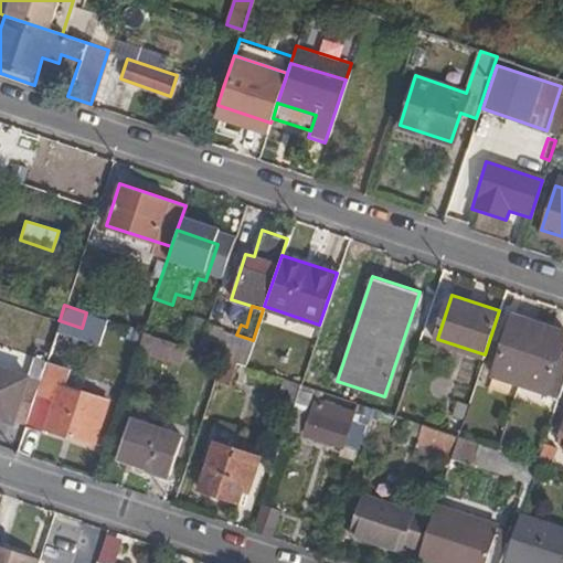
[(492,373),(559,395),(562,380),(562,351),(560,350),(562,340),(562,330),(512,314),(492,373)]
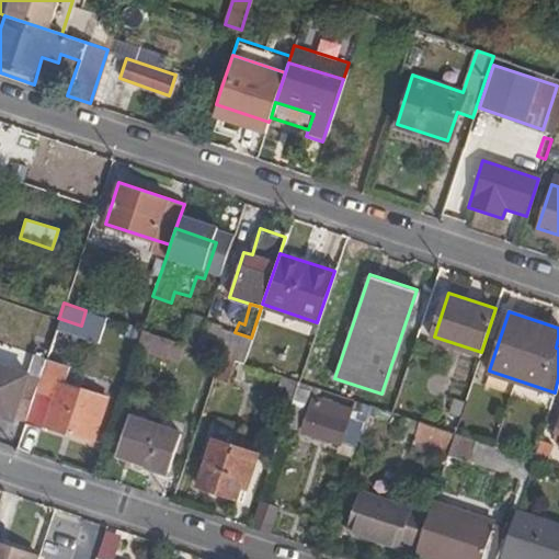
[(220,323),(205,318),(195,346),(219,354),(232,358),(243,362),(251,338),(235,332),(219,327),(220,323)]
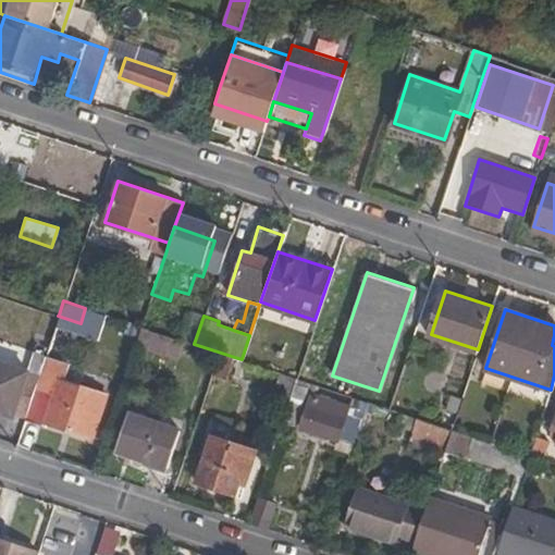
[(174,356),(180,340),(159,332),(140,327),(135,343),(174,356)]
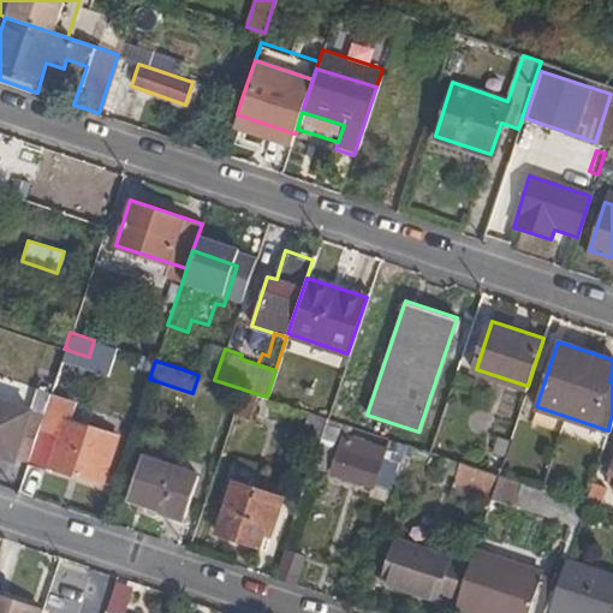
[(248,414),(255,393),(240,388),(234,409),(248,414)]
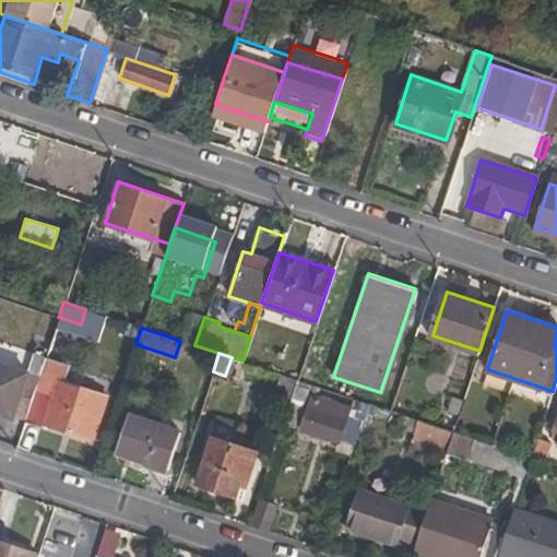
[(26,371),(0,363),(0,413),(12,417),(13,414),(24,418),(38,376),(45,357),(32,354),(26,371)]
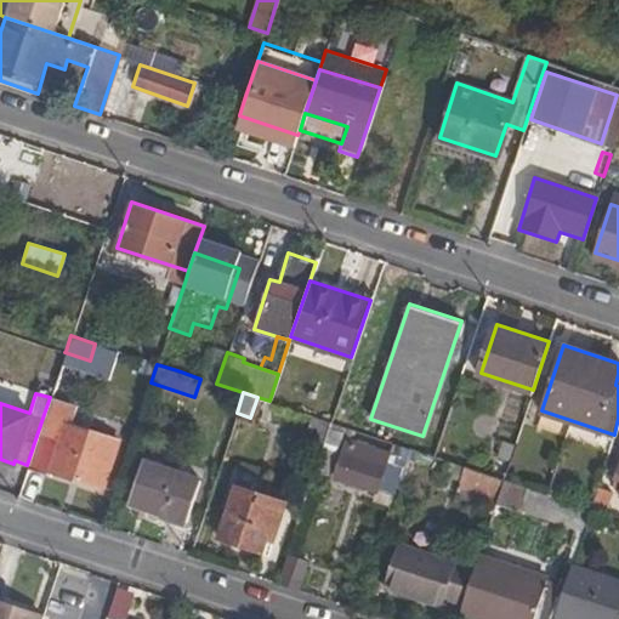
[(69,403),(50,396),(50,397),(43,418),(27,465),(27,466),(45,472),(47,467),(102,486),(118,441),(62,421),(69,403)]
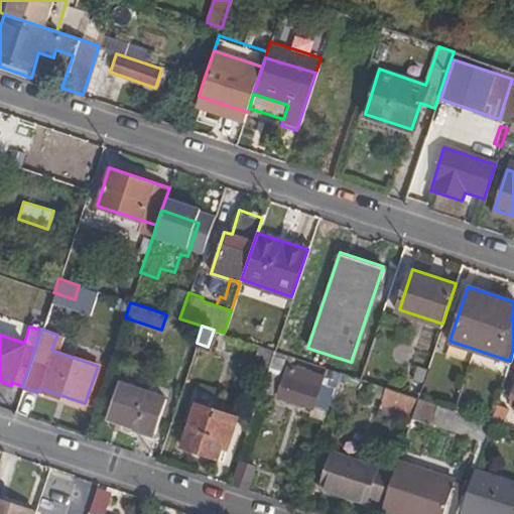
[(265,377),(272,355),(273,350),(258,345),(256,352),(263,355),(257,374),(265,377)]
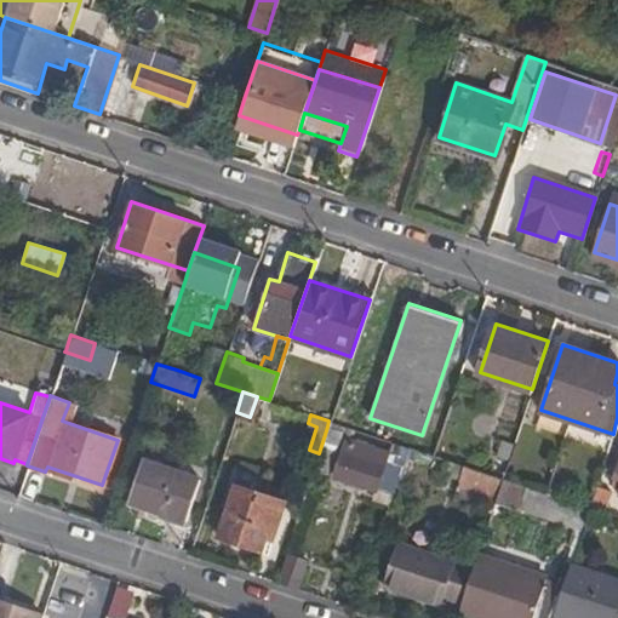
[(325,473),(339,431),(327,427),(319,453),(313,468),(325,473)]
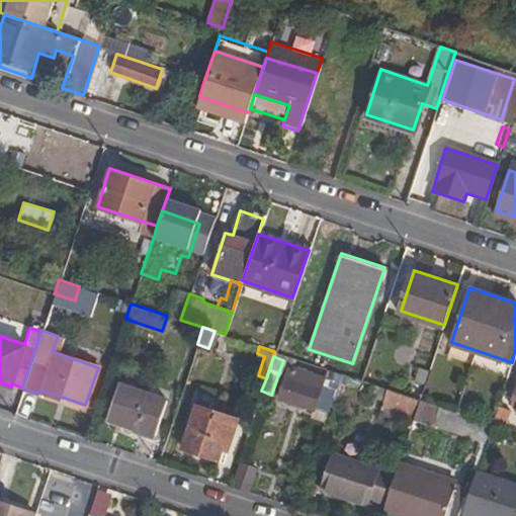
[(284,375),(277,397),(313,409),(313,407),(323,375),(294,365),(290,377),(284,375)]
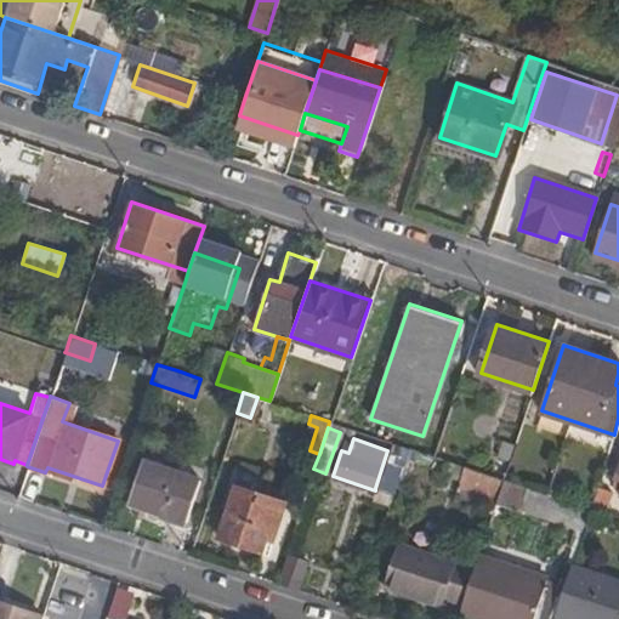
[(497,456),(509,460),(515,444),(501,439),(497,456)]
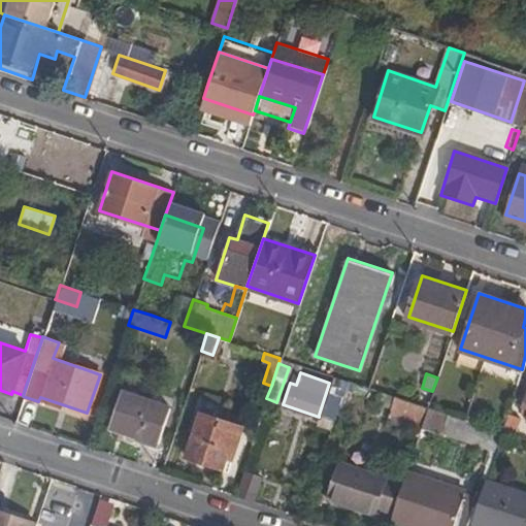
[(319,415),(333,419),(342,390),(344,391),(346,389),(349,381),(334,376),(332,384),(329,383),(319,415)]
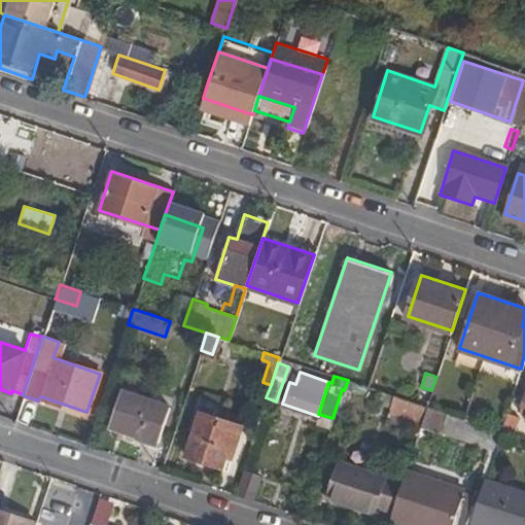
[(386,418),(419,429),(420,426),(420,424),(426,407),(368,387),(348,380),(345,388),(391,404),(386,418)]
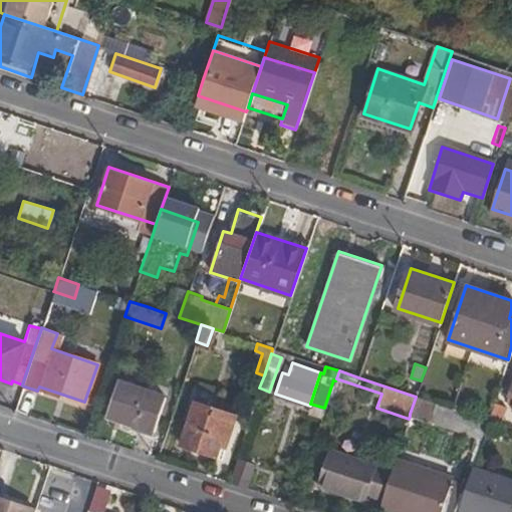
[(117,379),(105,415),(153,431),(165,394),(117,379)]
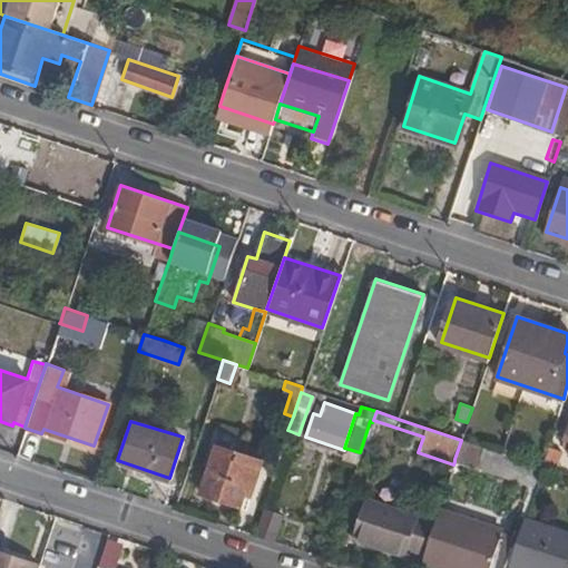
[(513,457),(461,440),(454,459),(535,486),(541,466),(513,457)]
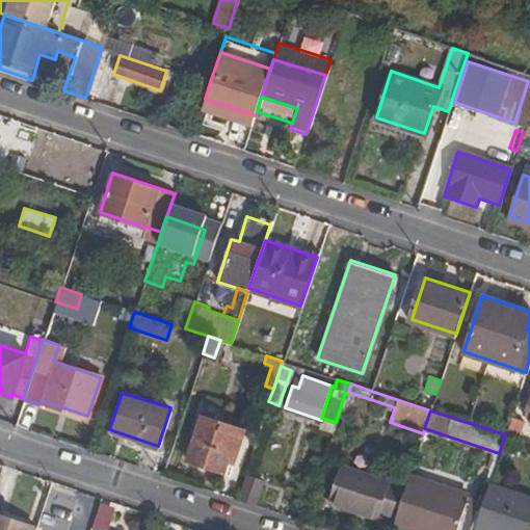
[(186,458),(224,471),(228,461),(233,462),(243,430),(200,416),(186,458)]
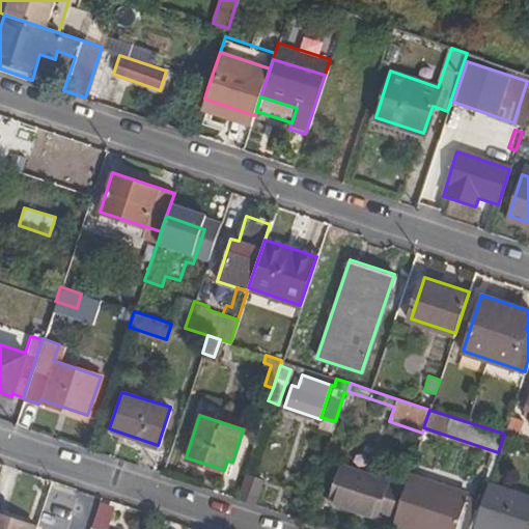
[(521,418),(510,415),(507,424),(504,434),(516,438),(521,418)]
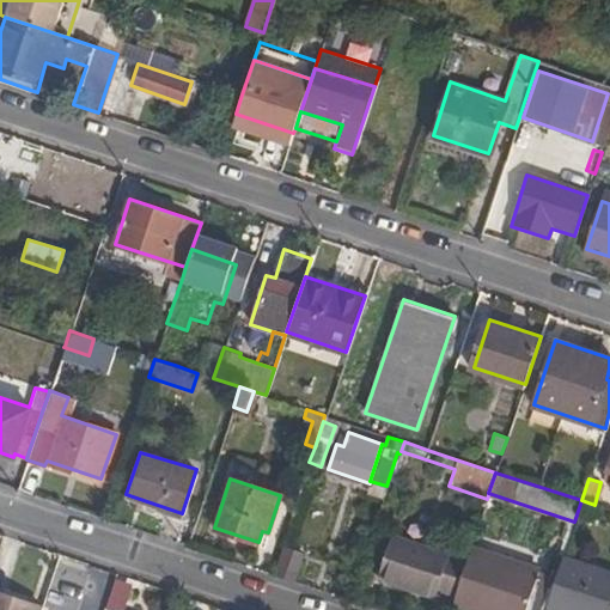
[(437,587),(455,593),(465,561),(391,536),(378,575),(434,595),(437,587)]
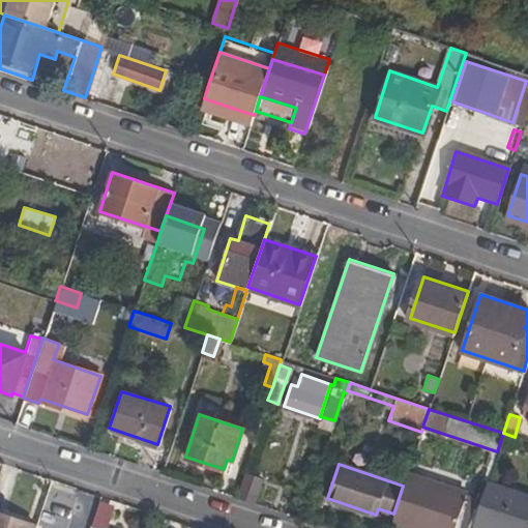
[(258,477),(243,473),(236,496),(251,501),(258,477)]
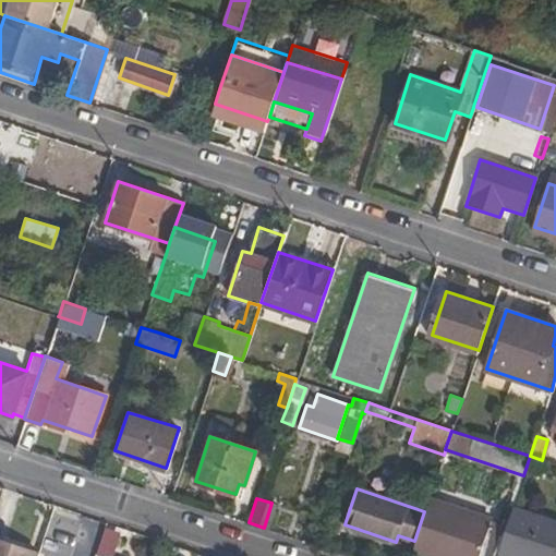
[(491,519),(428,498),(424,511),(414,541),(411,551),(427,555),(495,555),(497,553),(506,526),(490,520),(491,519)]
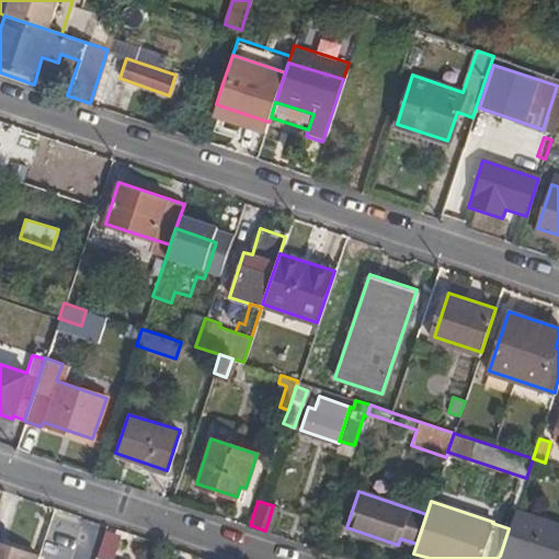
[(558,558),(558,523),(515,509),(509,528),(500,556),(510,558),(558,558)]
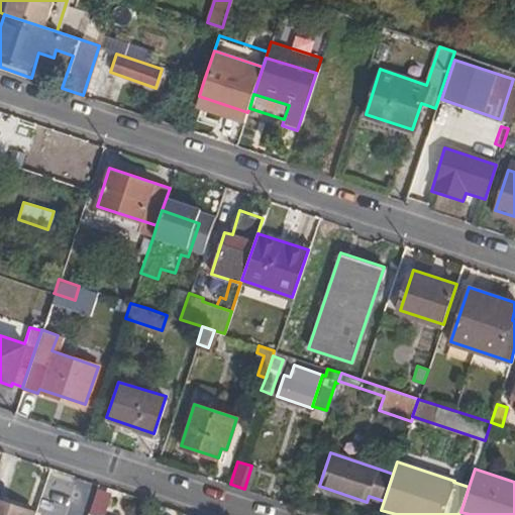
[(108,513),(112,489),(95,486),(92,510),(108,513)]
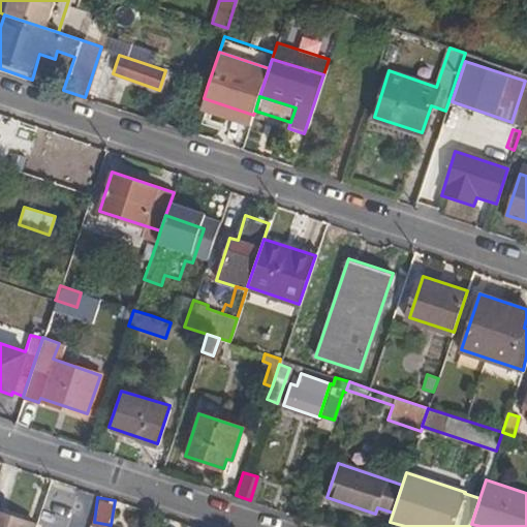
[(0,526),(23,526),(25,522),(0,513),(0,526)]
